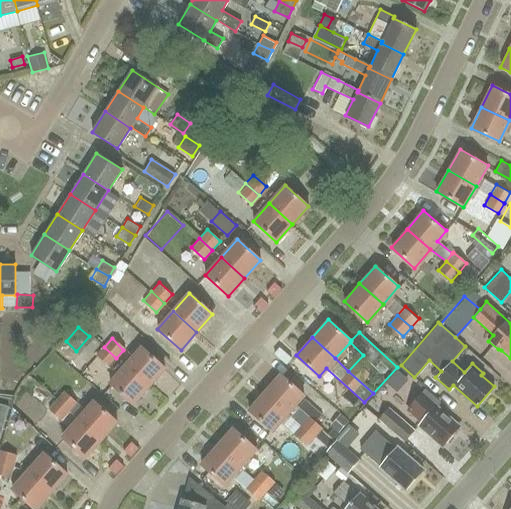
[(96,355),(108,366),(116,358),(104,347),(96,355)]
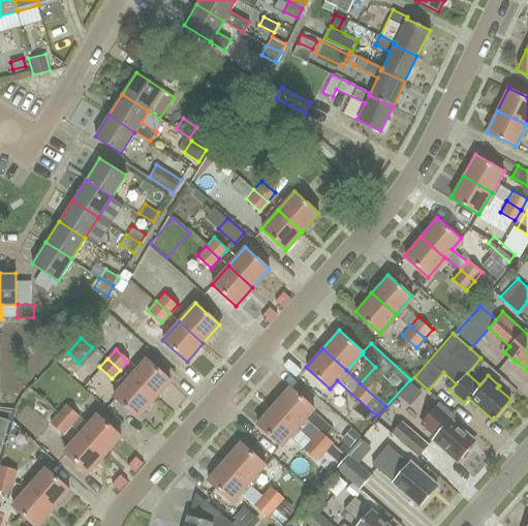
[(136,370),(129,377),(154,398),(169,379),(146,359),(136,370)]
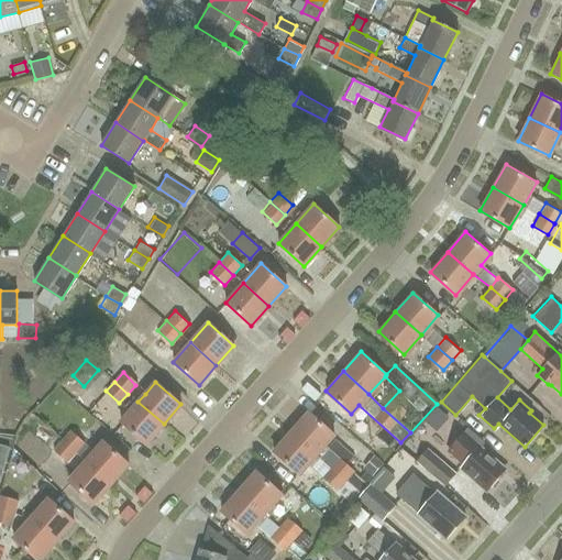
[(129,412),(121,420),(146,443),(164,424),(138,402),(129,412)]
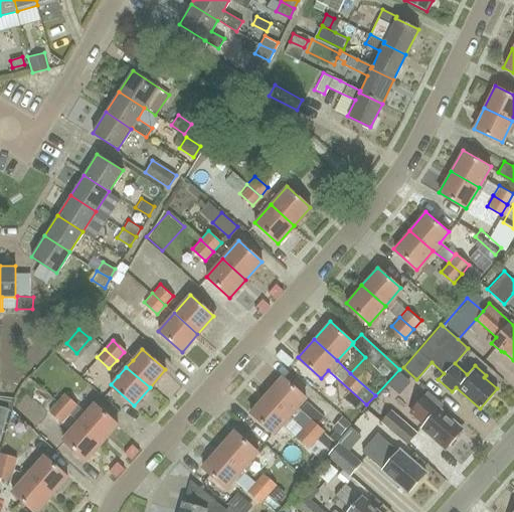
[(282,375),(266,393),(289,415),(301,427),(315,439),(323,431),(296,406),(305,396),(282,375)]
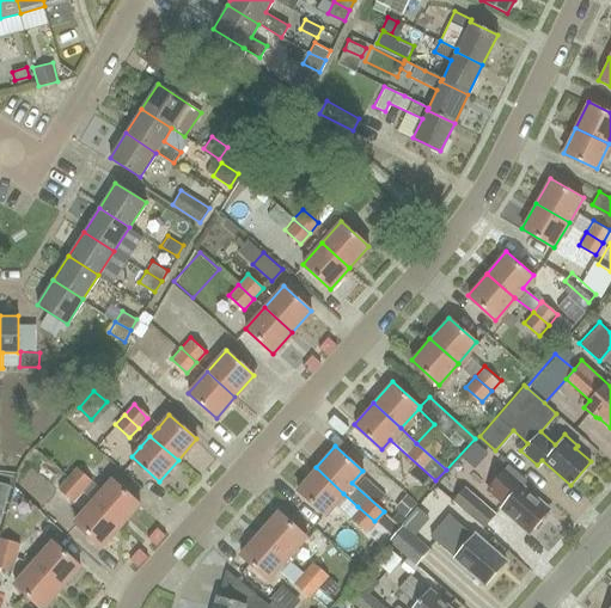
[(502,502),(499,507),(509,517),(513,516),(530,530),(549,509),(520,484),(525,479),(508,465),(487,489),(502,502)]
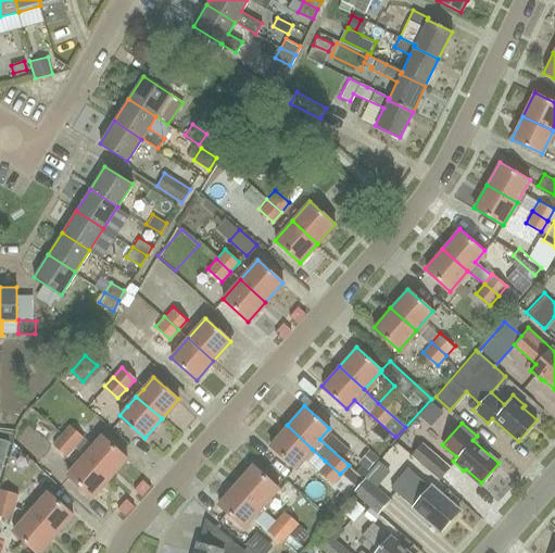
[(84,436),(71,424),(62,434),(75,445),(84,436)]
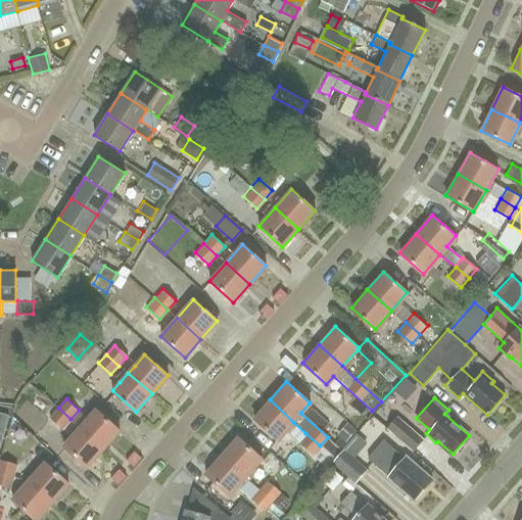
[(270,399),(253,418),(277,439),(293,422),(270,399)]
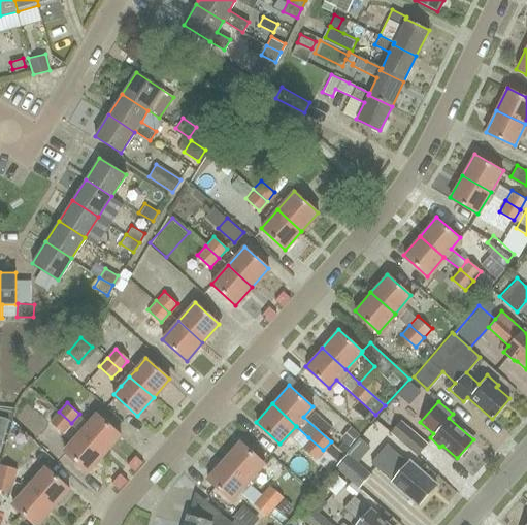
[(71,423),(59,412),(50,421),(63,432),(71,423)]
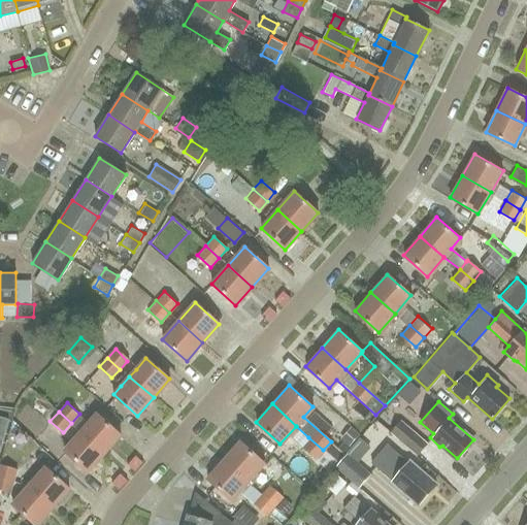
[(97,413),(80,431),(104,453),(121,434),(97,413)]
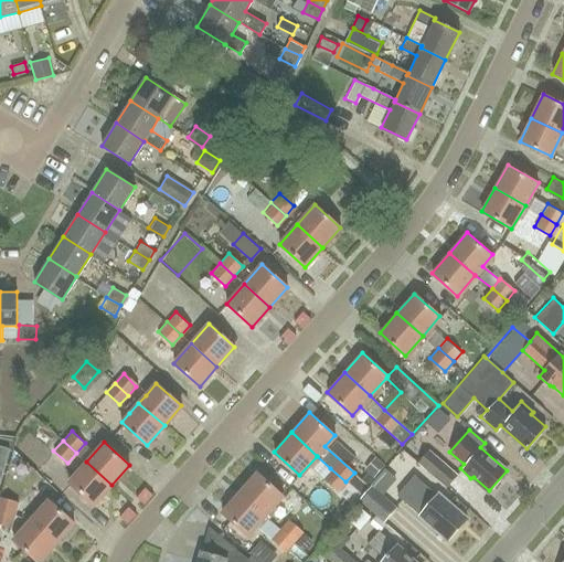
[(446,486),(456,474),(427,448),(417,460),(446,486)]
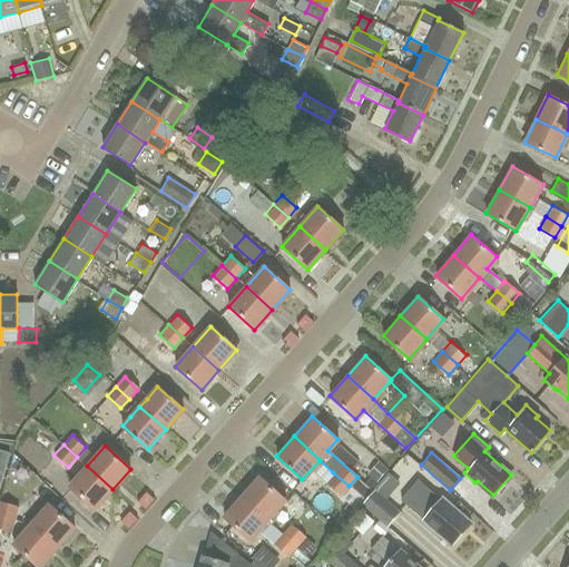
[(113,489),(87,466),(77,457),(68,467),(78,476),(69,486),(95,509),(113,489)]
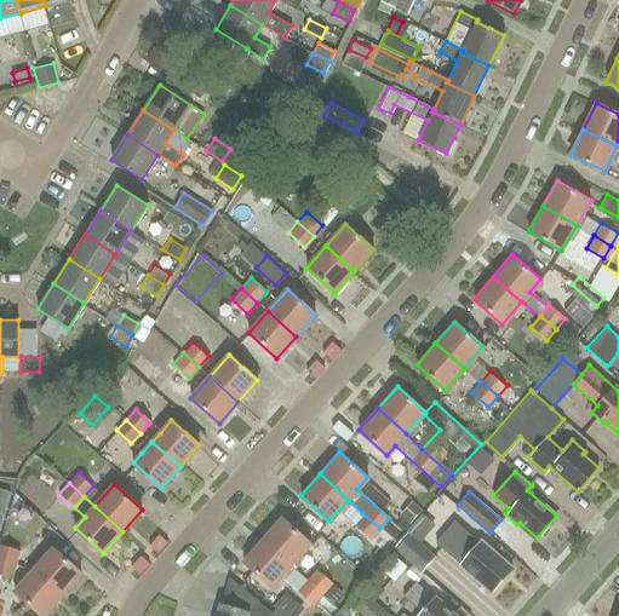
[(411,522),(420,510),(411,501),(405,508),(405,517),(411,522)]
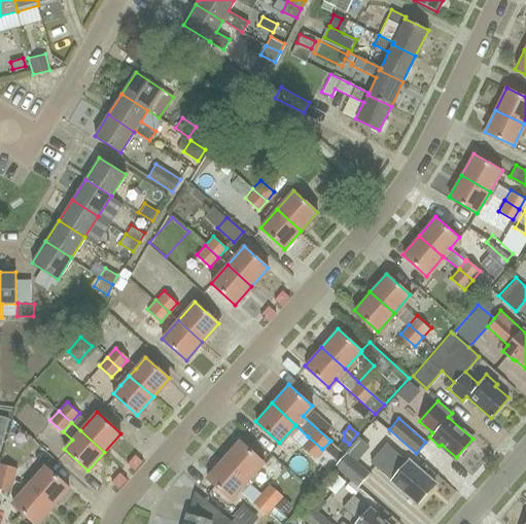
[(308,437),(300,446),(314,459),(322,449),(308,437)]
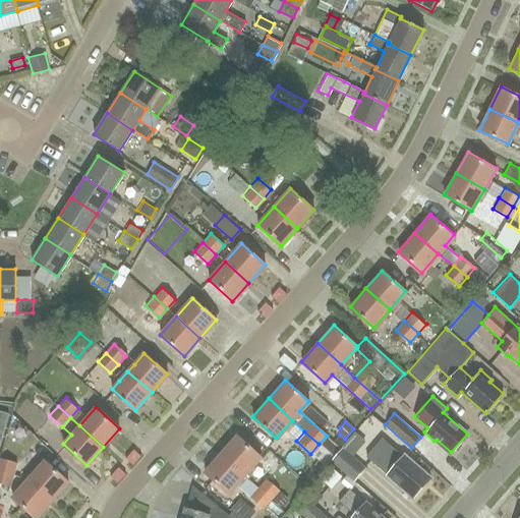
[(220,454),(244,474),(261,457),(236,436),(220,454)]
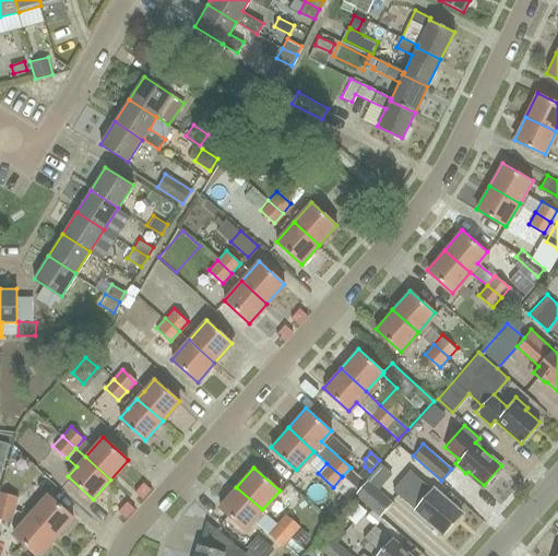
[(442,533),(461,512),(432,486),(431,489),(408,469),(392,487),(442,533)]
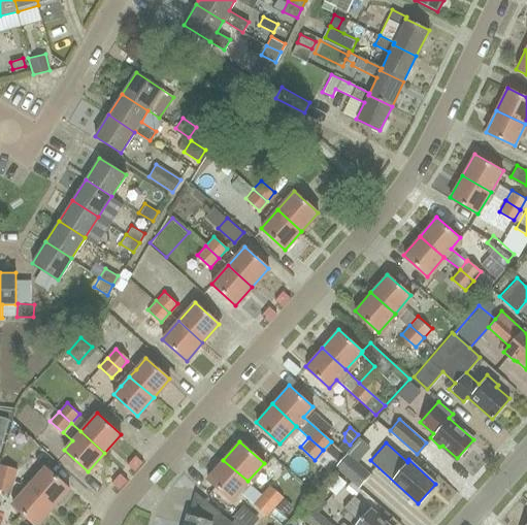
[(335,467),(359,487),(371,471),(348,452),(335,467)]
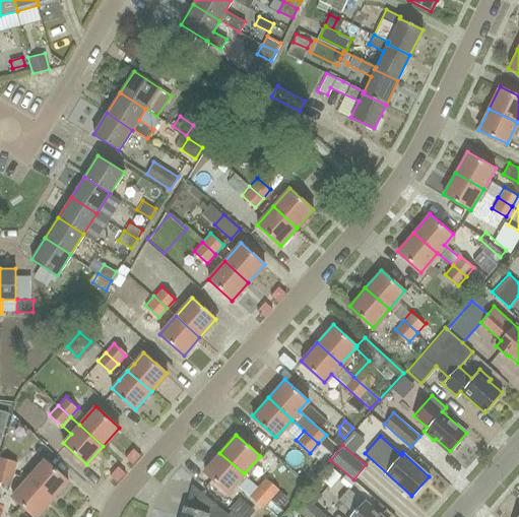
[(257,486),(244,473),(219,453),(203,470),(226,493),(236,482),(249,495),(263,507),(271,498),(257,486)]
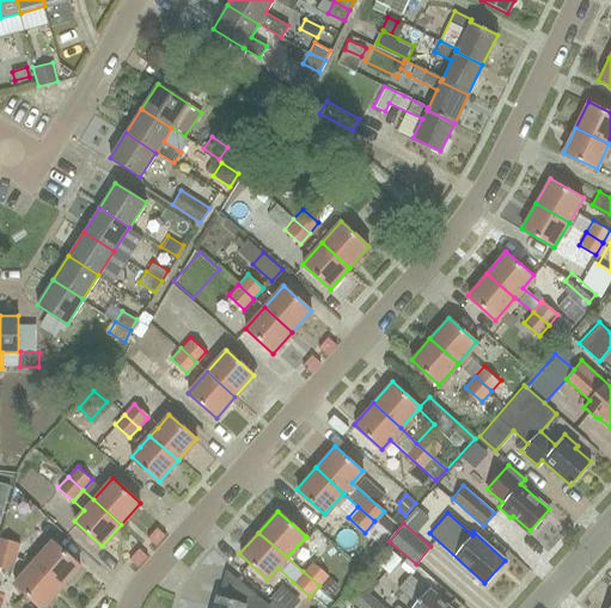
[(0,552),(16,557),(19,544),(1,538),(0,541),(0,552)]
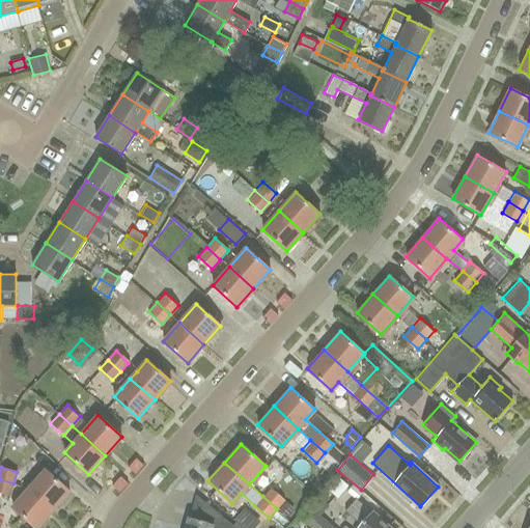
[(70,491),(45,469),(28,489),(53,509),(70,491)]
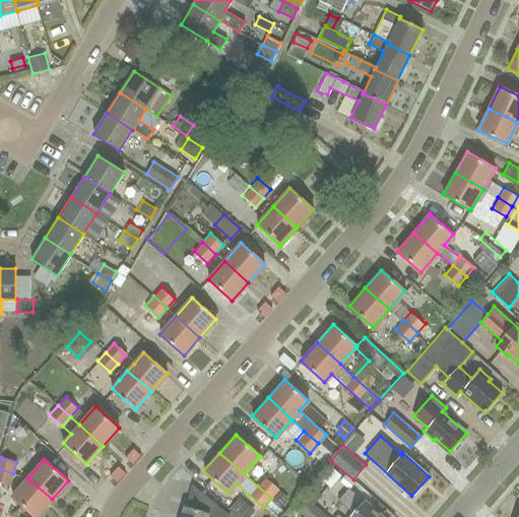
[(0,481),(10,486),(13,473),(0,469),(0,481)]
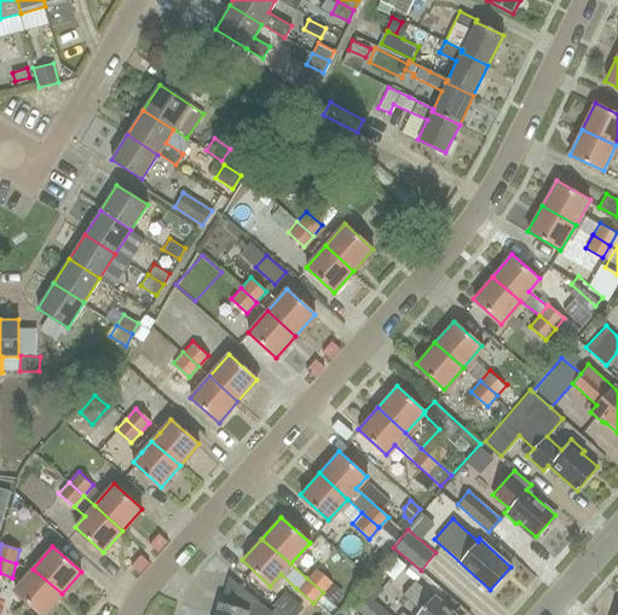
[(306,578),(323,592),(333,581),(316,567),(306,578)]
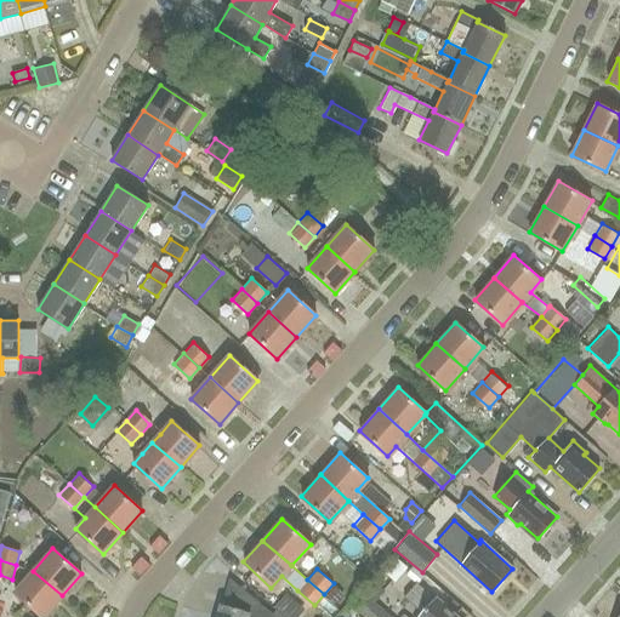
[(41,616),(62,595),(33,571),(13,593),(41,616)]
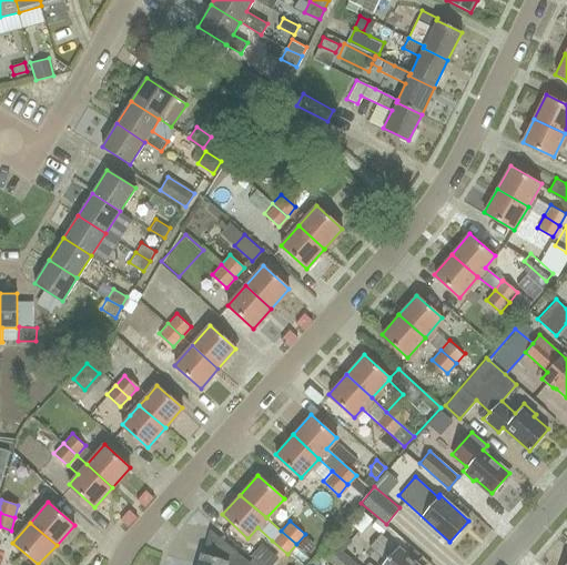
[(205,543),(212,544),(209,555),(200,553),(195,564),(259,564),(251,557),(247,561),(209,530),(205,543)]
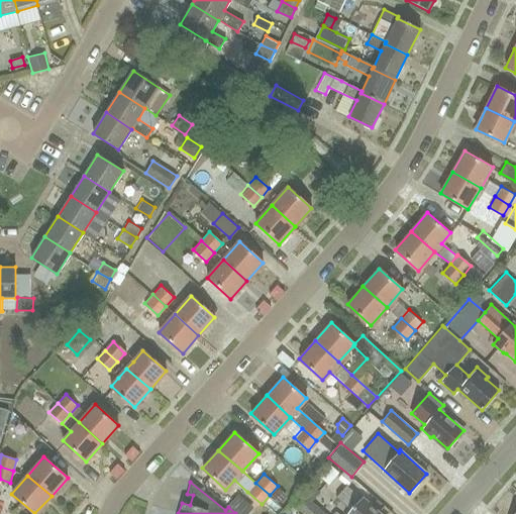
[(382,513),(346,483),(335,496),(350,509),(345,513),(382,513)]
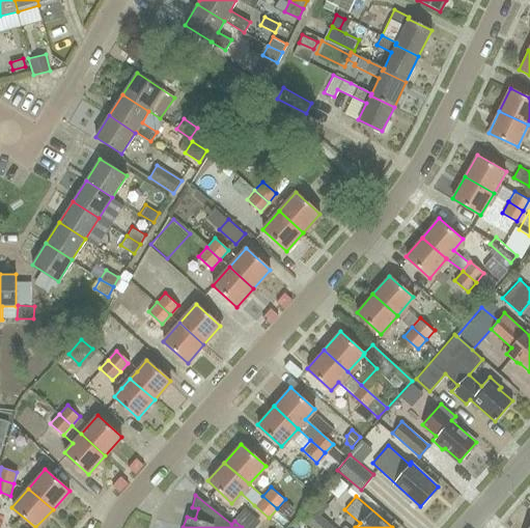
[(313,527),(335,527),(313,509),(304,520),(313,527)]
